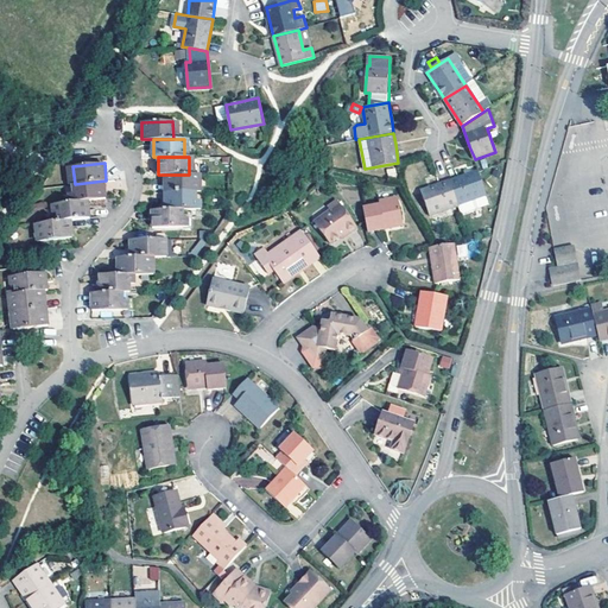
[(450,182),(458,206),(461,214),(488,206),(486,196),(487,196),(479,171),(472,173),(466,176),(450,182)]
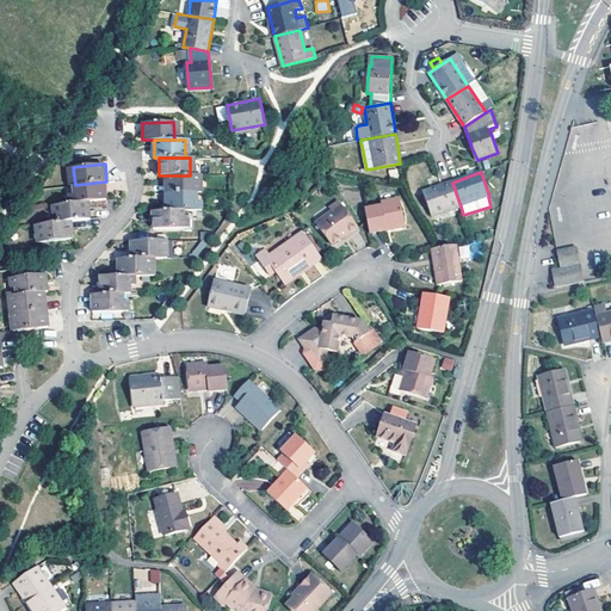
[(166,184),(166,193),(197,193),(197,176),(195,176),(190,176),(166,176),(166,184)]
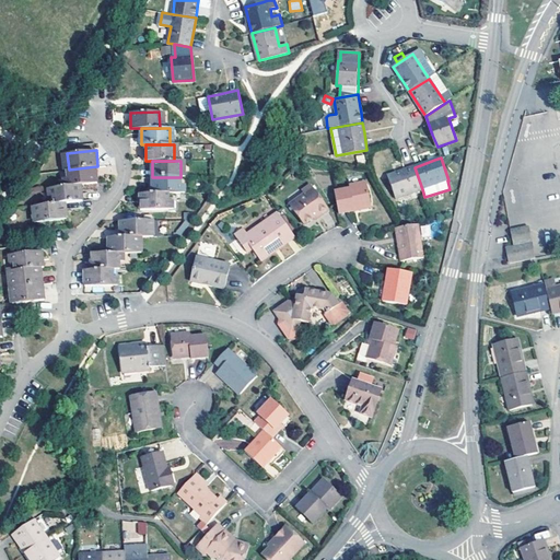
[(81,184),(97,183),(97,175),(96,166),(69,170),(68,170),(69,176),(70,185),(81,184)]
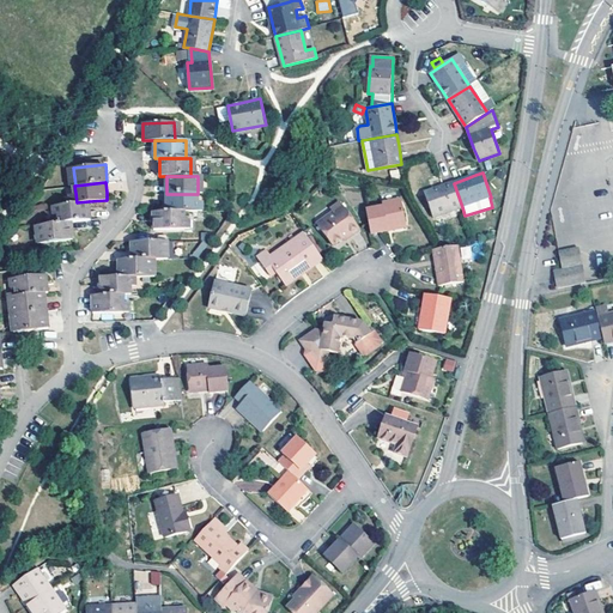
[(434,218),(462,207),(454,183),(425,193),(434,218)]
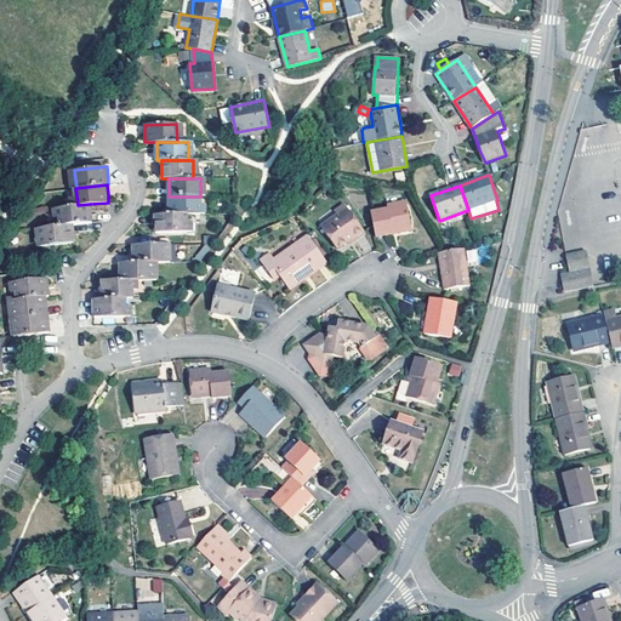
[(170,215),(187,215),(201,215),(201,205),(200,197),(169,197),(170,206),(170,215)]
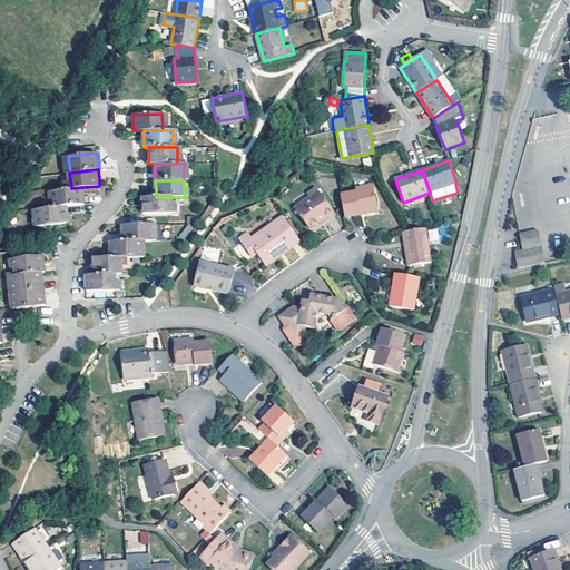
[(341,195),(345,217),(361,215),(360,210),(377,207),(374,190),(371,186),(355,188),(356,192),(341,195)]
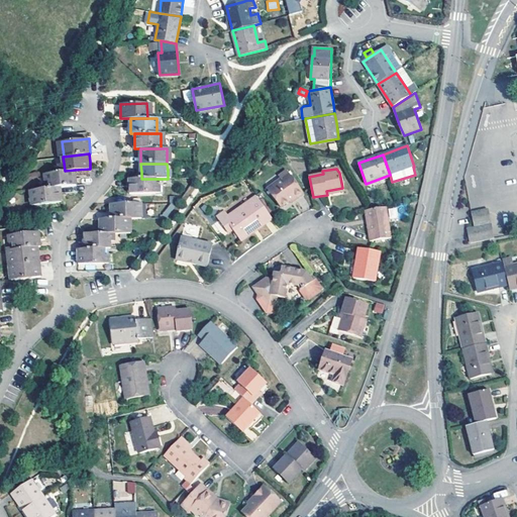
[(61,187),(77,185),(76,177),(75,170),(65,171),(61,172),(48,173),(49,180),(50,188),(61,187)]
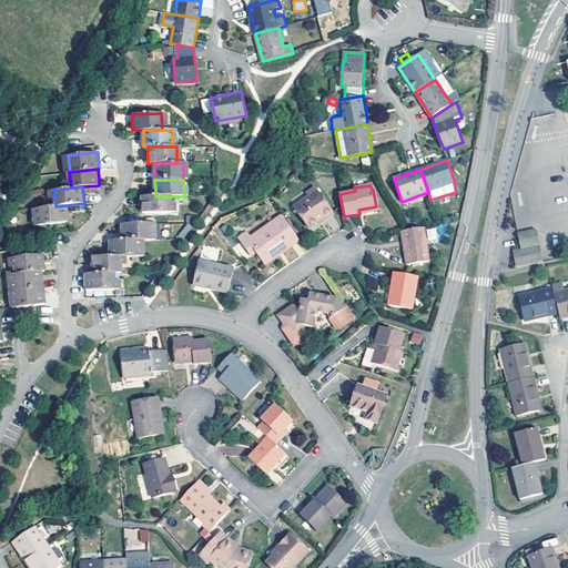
[(333,214),(315,188),(306,194),(310,198),(294,210),(308,229),(317,222),(323,217),(324,220),(333,214)]
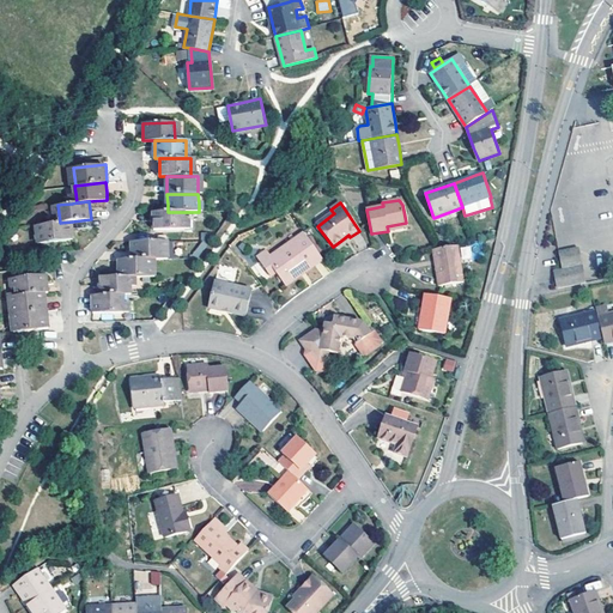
[(168,212),(153,212),(153,225),(153,229),(184,229),(184,220),(184,212),(168,212)]
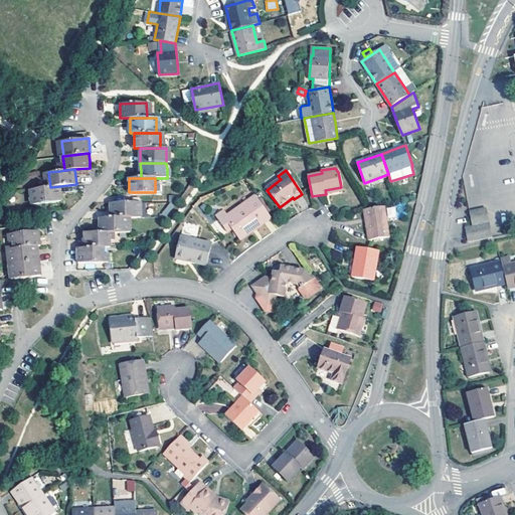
[(34,189),(35,204),(61,201),(60,186),(50,187),(34,189)]
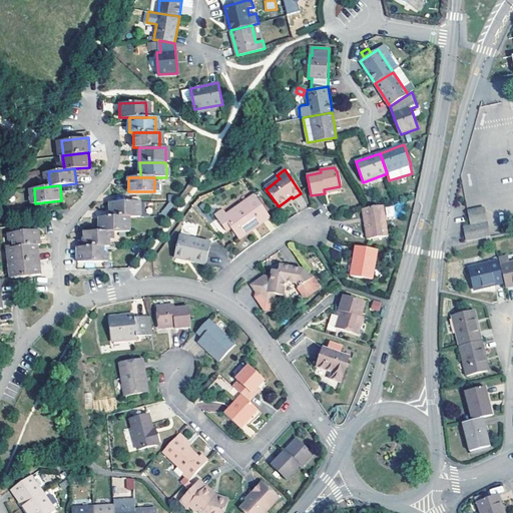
[(238,240),(271,218),(254,195),(225,215),(222,210),(214,216),(226,232),(230,228),(238,240)]
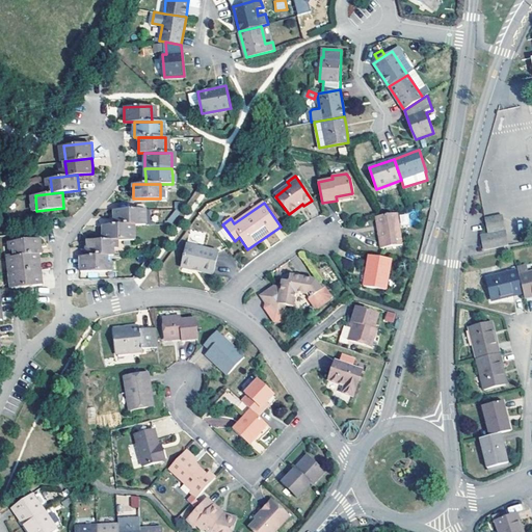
[(114,225),(130,224),(134,224),(141,224),(141,209),(114,210),(114,216),(114,225)]
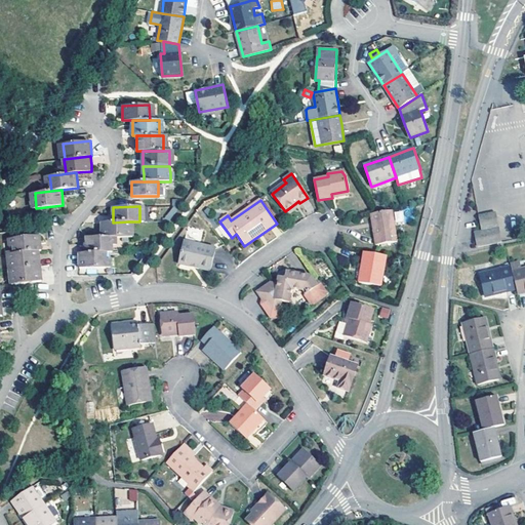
[(393,210),(371,214),(376,245),(398,241),(393,210)]
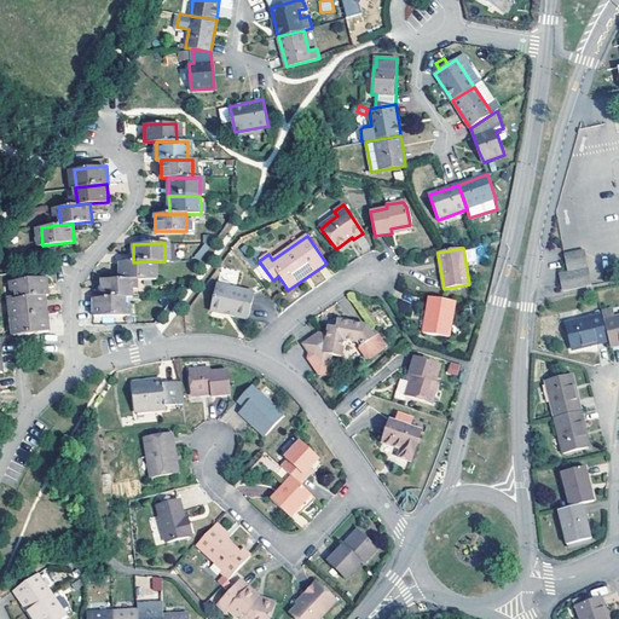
[(561,273),(565,291),(593,285),(585,253),(567,256),(570,271),(561,273)]
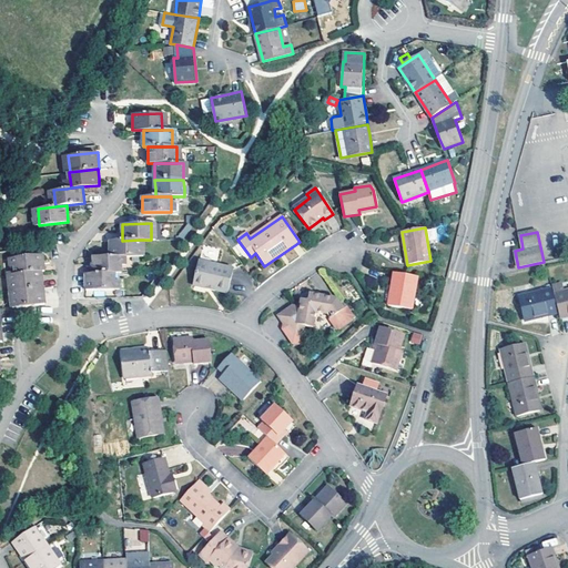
[(110,257),(121,257),(127,256),(139,256),(139,240),(122,241),(110,240),(110,257)]
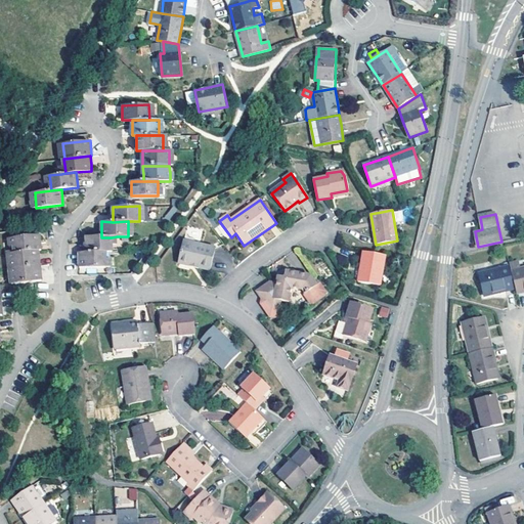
[(14,253),(39,251),(41,250),(39,234),(12,237),(13,246),(14,253)]
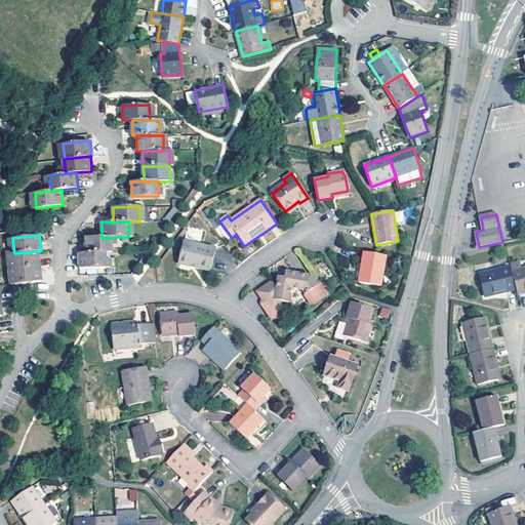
[(85,253),(107,252),(113,252),(113,245),(112,238),(102,238),(85,238),(85,253)]
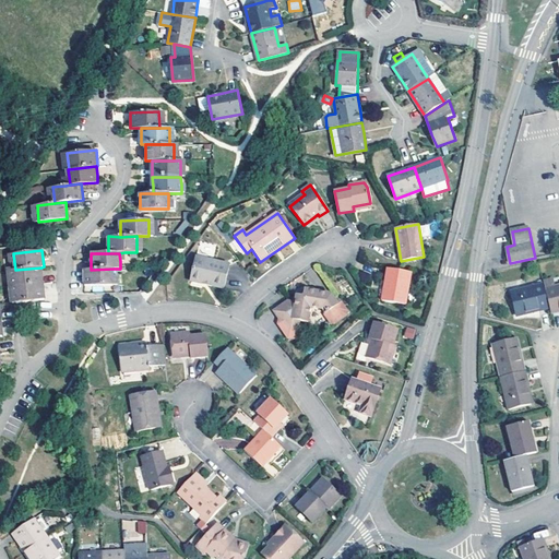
[(212,283),(212,287),(224,290),(230,265),(197,258),(190,282),(202,285),(203,281),(212,283)]
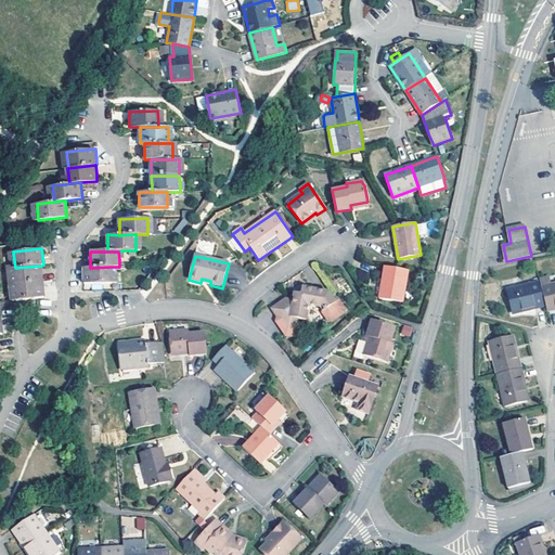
[(14,284),(42,281),(41,270),(41,266),(15,268),(12,268),(14,284)]
